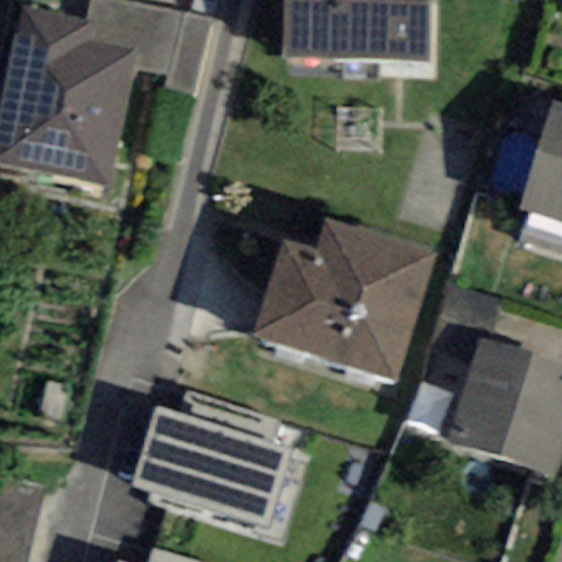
[(184,13),(117,0),(89,0),(86,22),(93,23),(90,42),(138,52),(134,70),(166,77),(170,78),(184,13)]
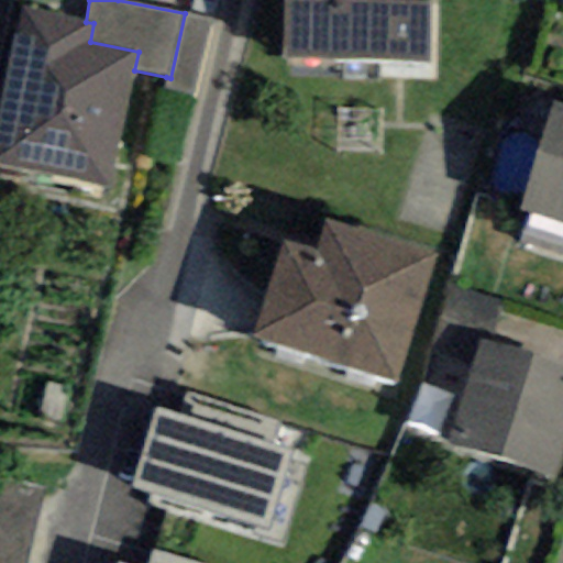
[(283,0),(283,58),(428,63),(429,0),(283,0)]
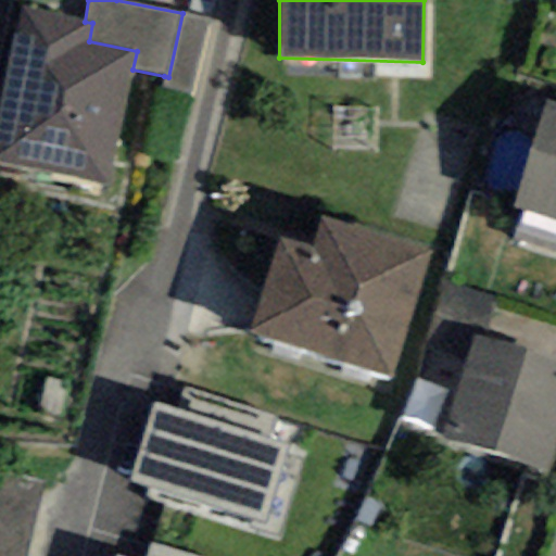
[(0,99),(0,162),(110,185),(133,70),(137,51),(89,41),(92,23),(85,22),(19,9),(0,99)]
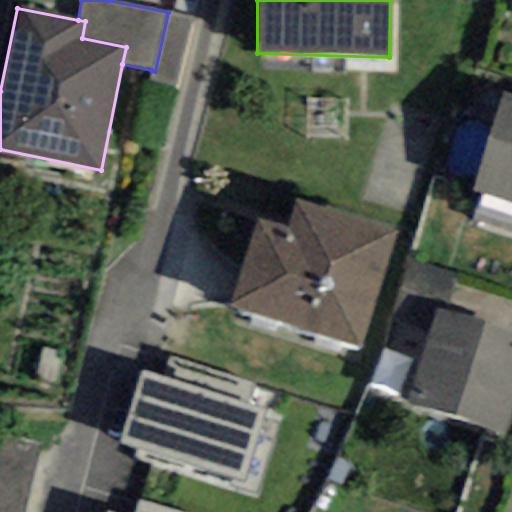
[(195,18),(168,12),(155,71),(151,70),(148,82),(179,88),(195,18)]
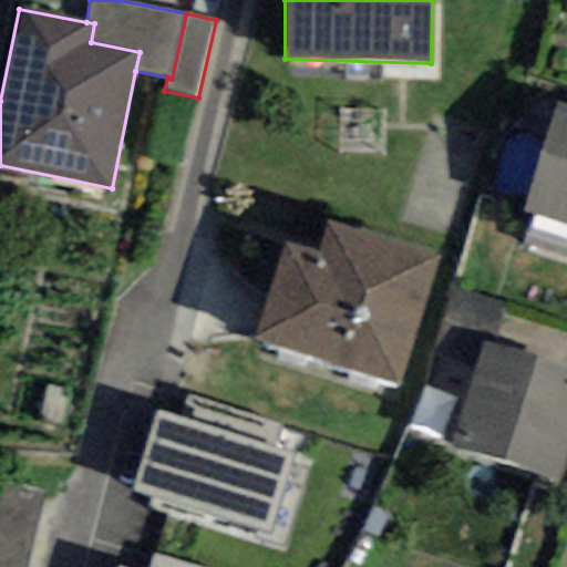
[(566,109),(554,105),(522,212),(566,225),(566,109)]
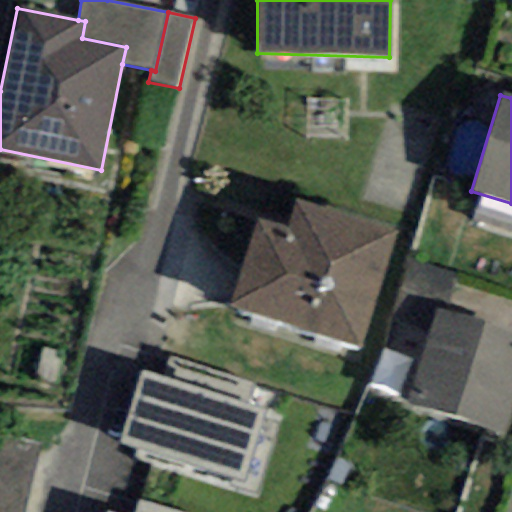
[(362,348),(397,230),(296,200),(288,228),(258,219),(231,308),(362,348)]
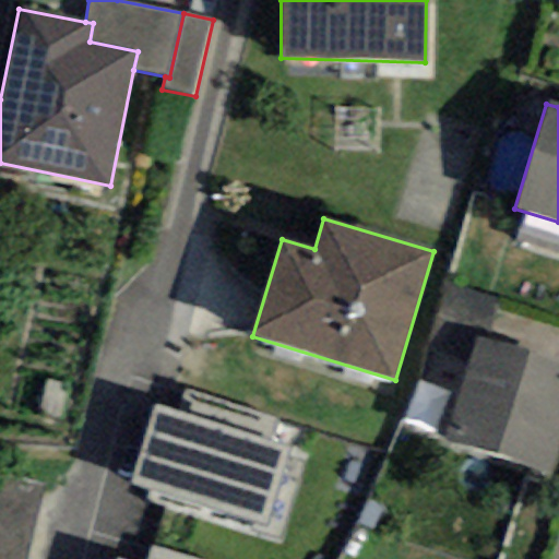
[(484,341),(497,299),(445,283),(423,354),(466,368),(475,339),(484,341)]
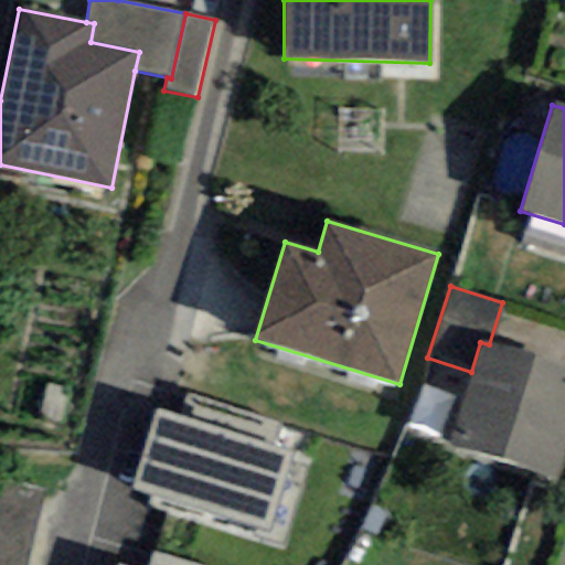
[(558,478),(564,455),(564,364),(489,344),(480,342),(471,372),(450,449),(558,478)]
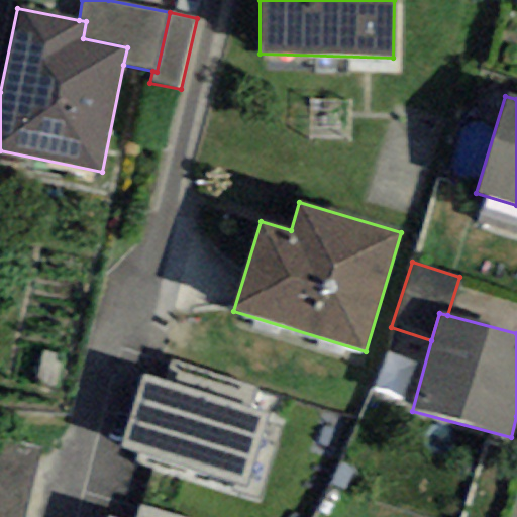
[(165,381),(249,407),(256,386),(172,359),(165,381)]
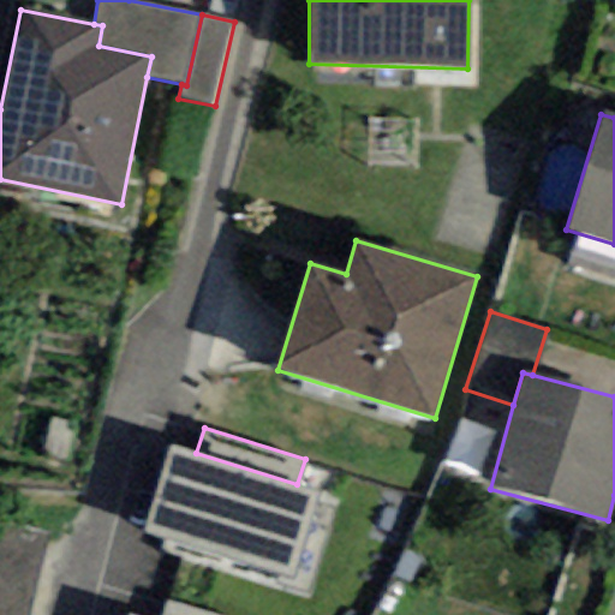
[(196,453),(172,445),(144,531),(291,577),(318,491),(297,484),(196,453)]
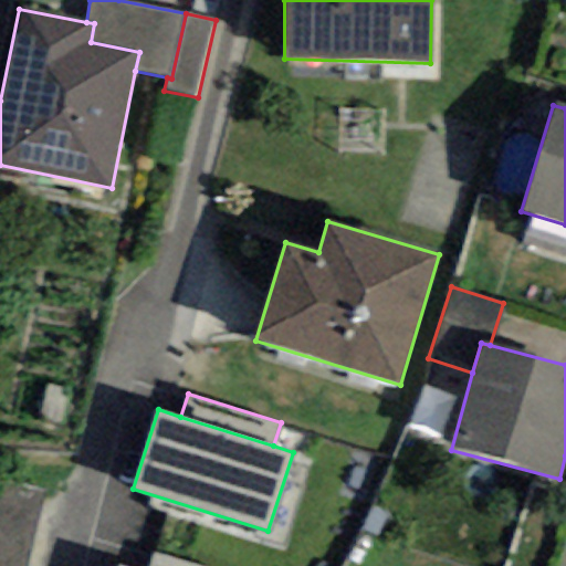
[(0,565),(25,565),(44,491),(0,480),(0,565)]
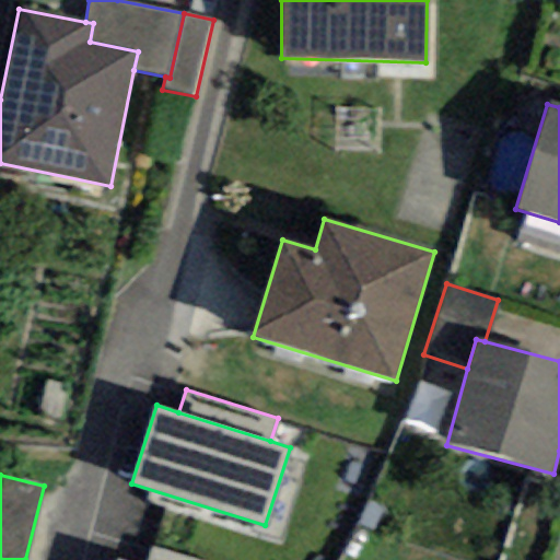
[(197,559),(151,547),(147,559),(121,559),(116,559),(115,559),(197,559)]
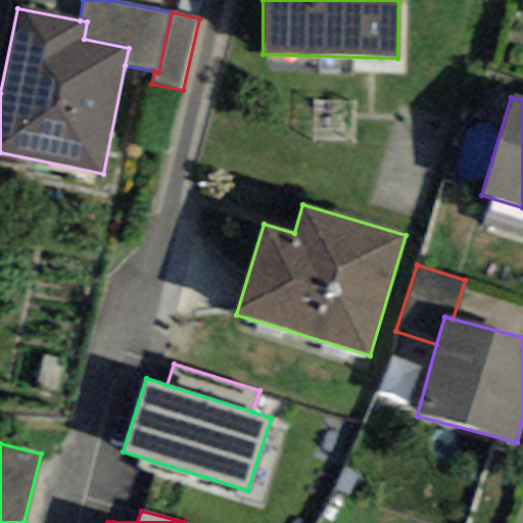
All buildings are outlined.
